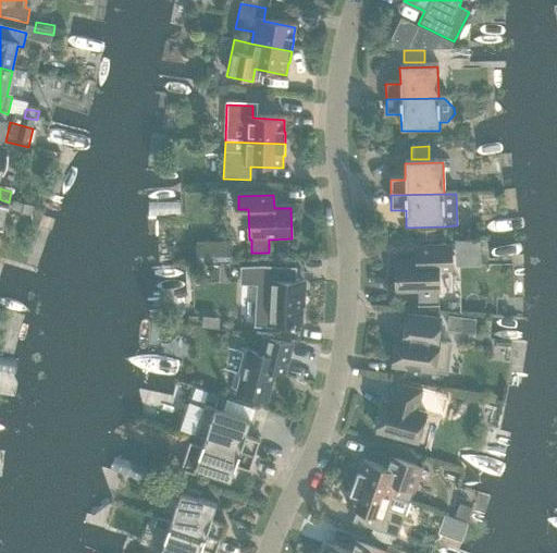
[(417,233),(417,242),(434,242),(434,232),(417,232),(417,233)]
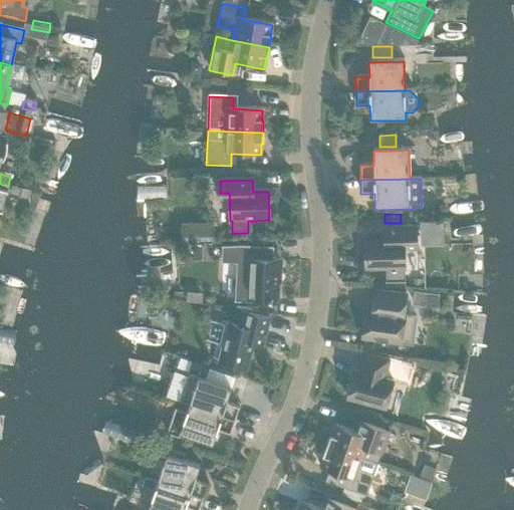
[(424,236),(434,236),(433,222),(423,223),(424,236)]
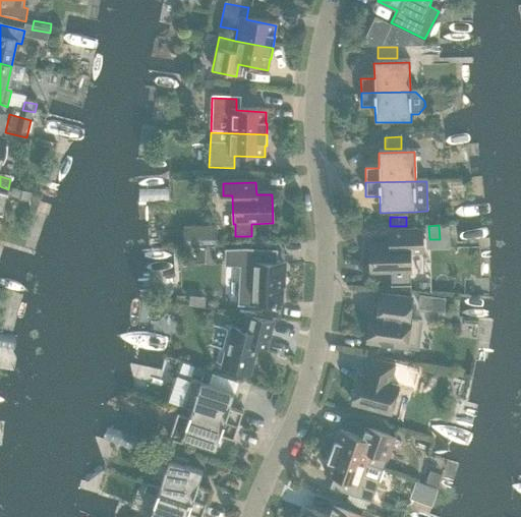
[(410,288),(410,255),(422,254),(421,231),(397,232),(397,244),(369,245),(370,275),(391,274),(391,288),(410,288)]
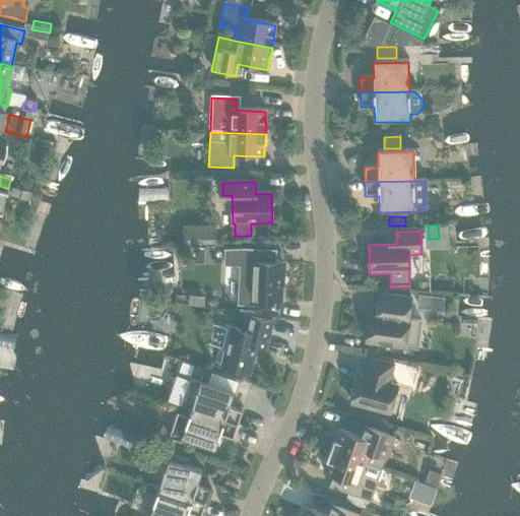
[(195,233),(192,233),(193,247),(195,247),(216,247),(216,233),(195,233)]
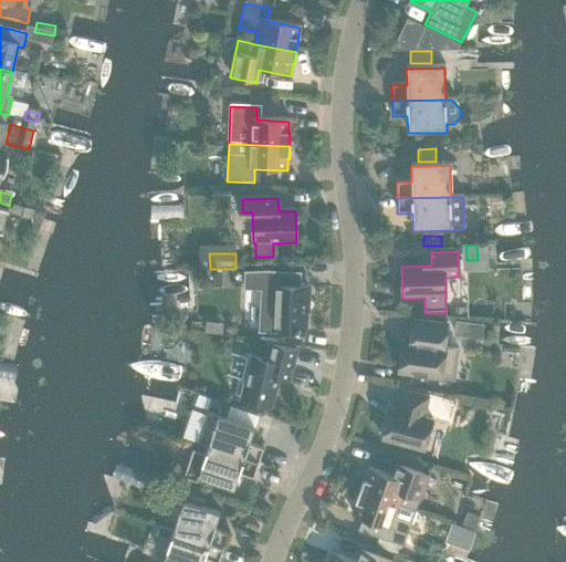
[(222,272),(222,289),(232,289),(232,270),(222,270),(222,272)]
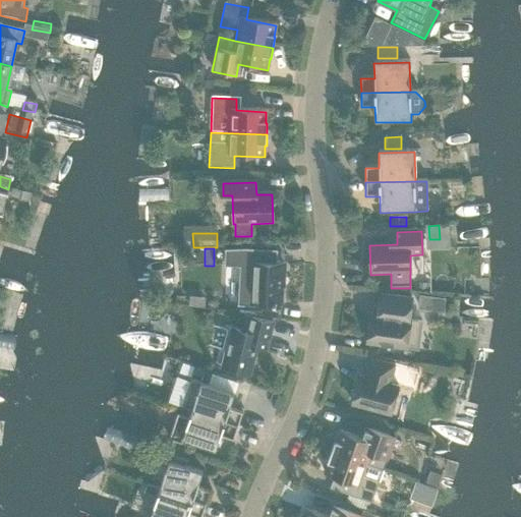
[(225,251),(225,252),(227,252),(226,267),(241,268),(239,306),(238,306),(237,307),(254,308),(254,307),(253,306),(253,304),(281,305),(283,266),(275,265),(275,253),(277,253),(277,252),(244,250),(225,251)]
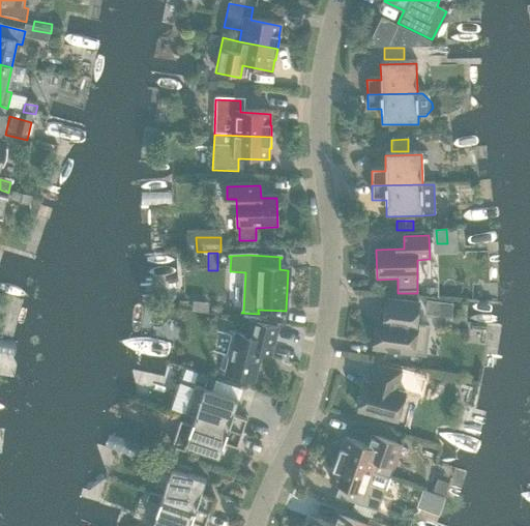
[(415,326),(418,304),(391,301),(389,314),(379,313),(378,321),(377,321),(373,351),(413,356),(413,355),(424,357),(429,329),(417,327),(415,326)]
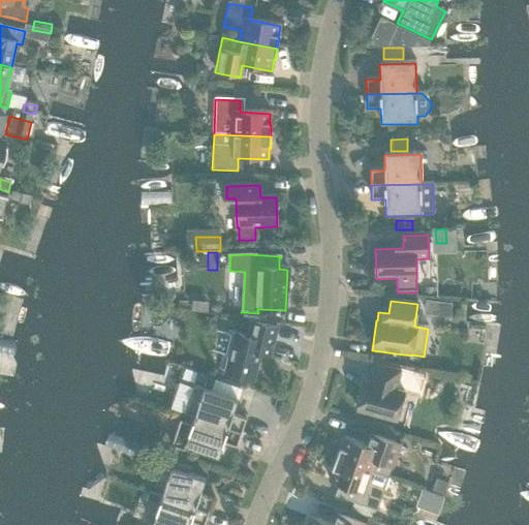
[(426,302),(424,315),(437,317),(438,304),(426,302)]
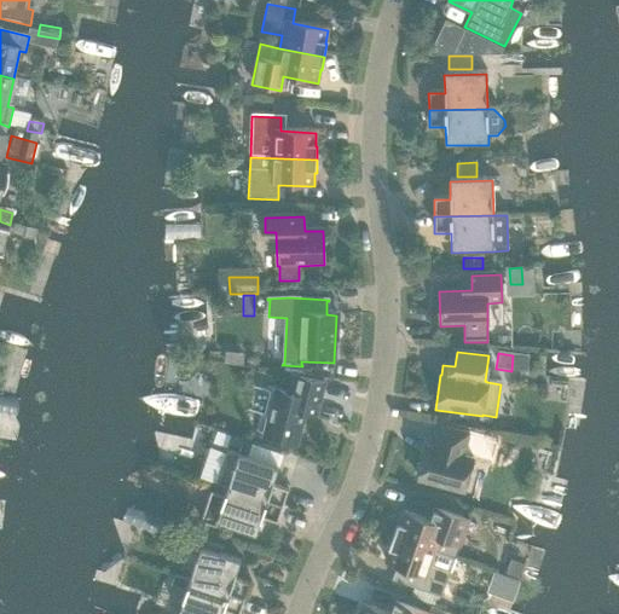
[(225,354),(224,365),(243,368),(244,357),(225,354)]
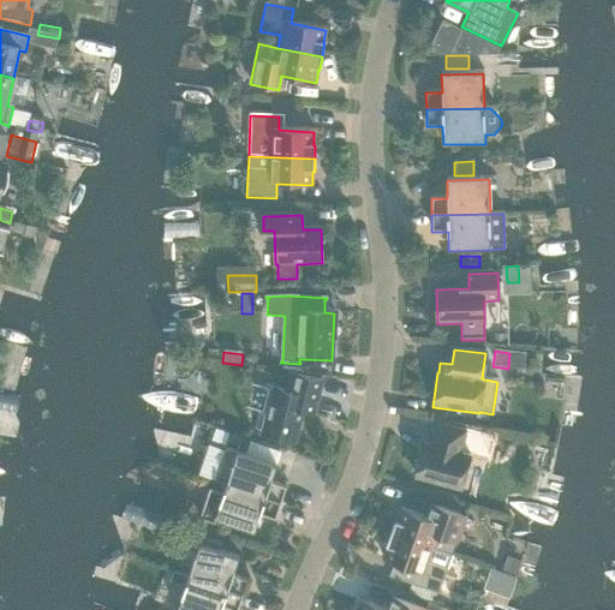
[(315,414),(322,383),(290,376),(286,392),(266,387),(264,388),(273,389),(267,417),(258,416),(254,431),(262,434),(262,435),(296,442),(304,411),(315,414)]
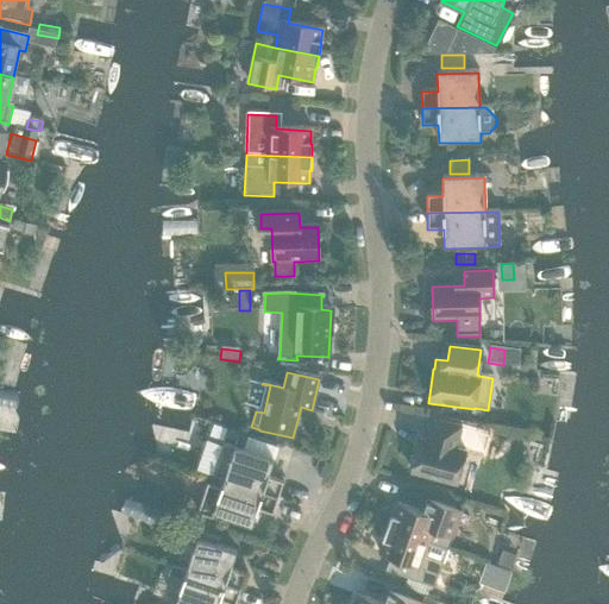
[(456,451),(462,428),(433,421),(427,444),(420,441),(412,474),(457,486),(465,453),(456,451)]
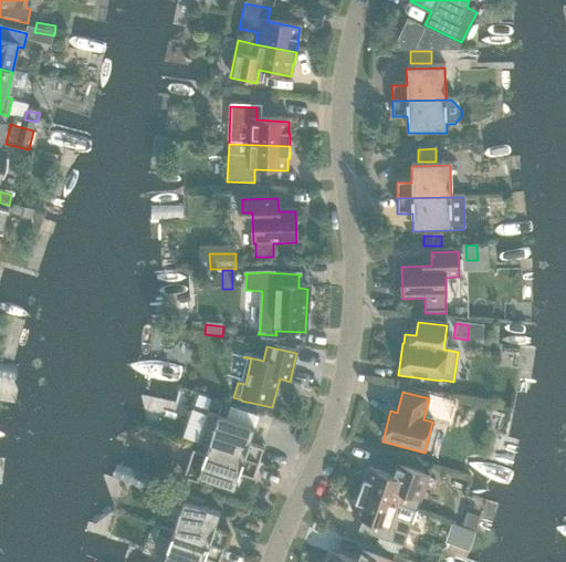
[(211,401),(209,409),(227,415),(229,406),(211,401)]
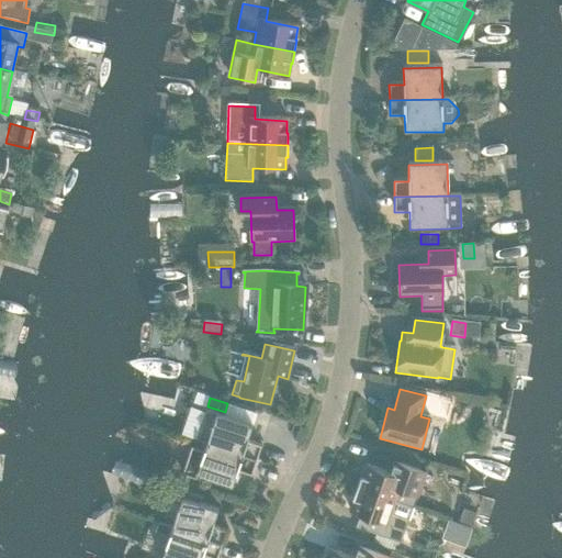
[(206,445),(257,462),(261,447),(248,443),(253,426),(216,414),(205,411),(195,442),(206,445)]
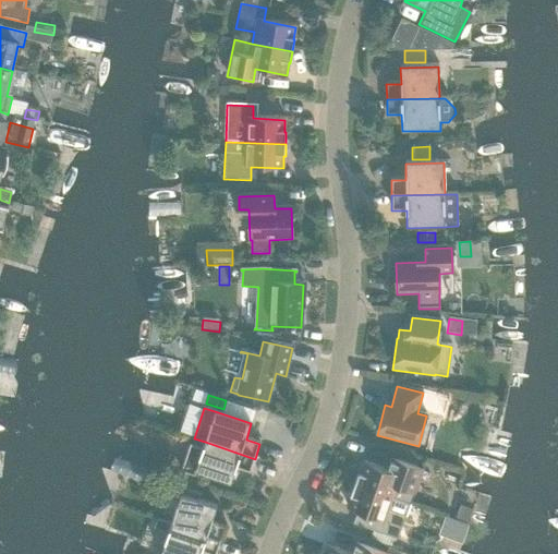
[(250,473),(255,459),(205,442),(203,448),(190,444),(180,472),(194,477),(195,473),(231,484),(237,469),(250,473)]
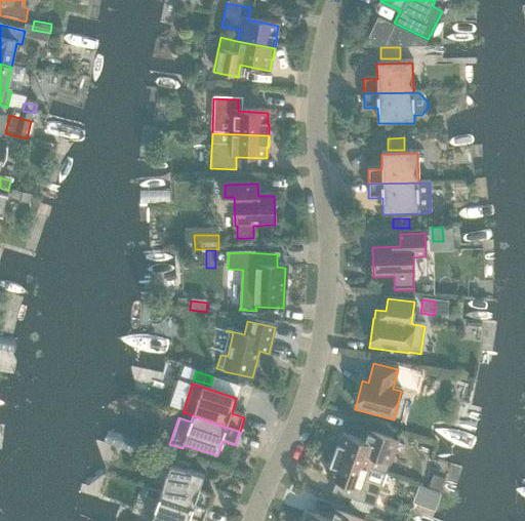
[(336,446),(332,458),(369,471),(369,470),(387,475),(398,443),(374,435),(368,432),(364,444),(341,436),(337,447),(336,446)]
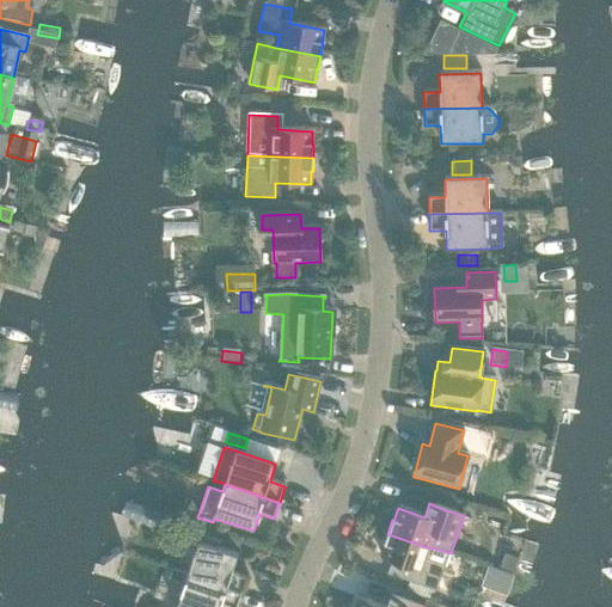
[(184,531),(179,546),(195,552),(187,576),(242,594),(248,578),(232,574),(238,556),(218,549),(219,543),(221,544),(221,543),(183,529),(182,531),(184,531)]
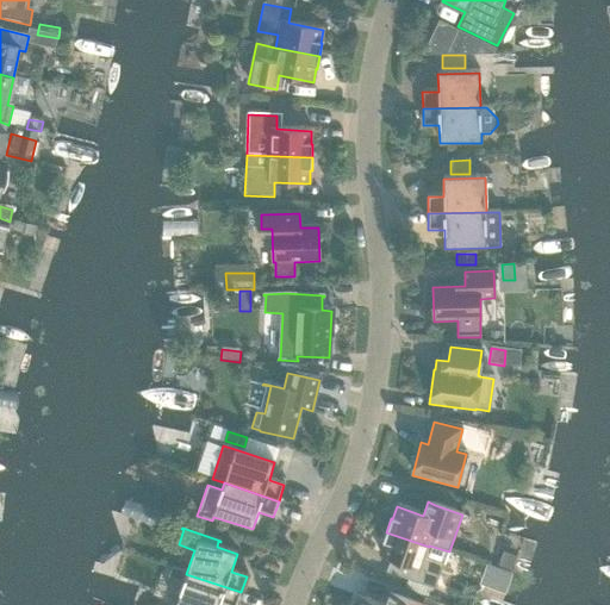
[(384,543),(379,556),(391,560),(412,568),(408,581),(435,591),(444,565),(424,559),(429,547),(386,532),(383,543),(384,543)]
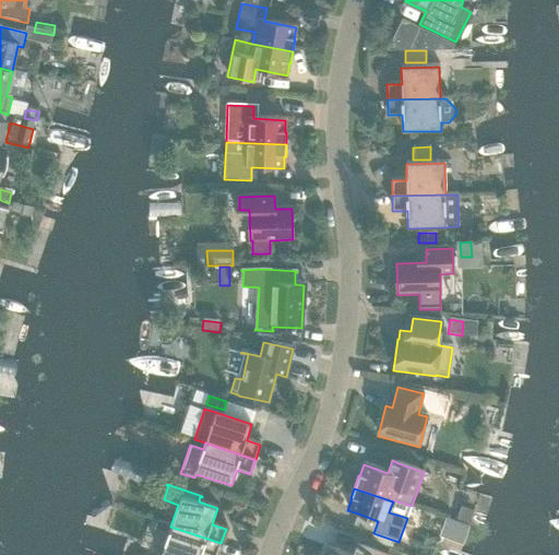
[(157,522),(154,531),(158,533),(167,536),(161,554),(217,554),(221,543),(170,527),(157,522)]
